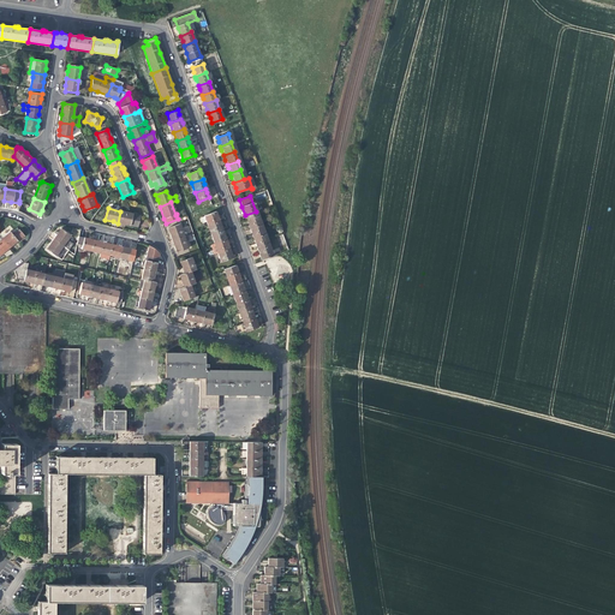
[(141,216),(120,212),(118,224),(129,226),(138,228),(141,216)]
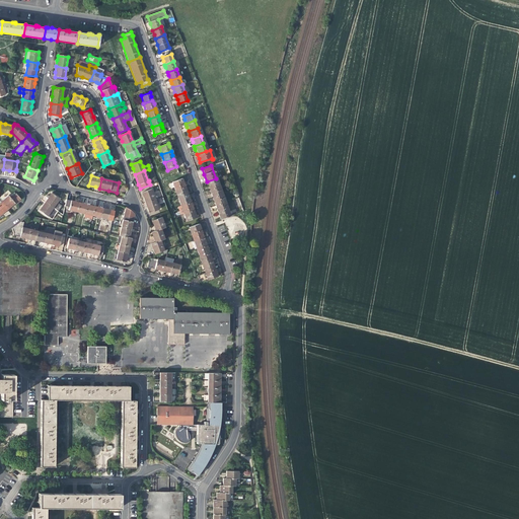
[(171,182),(174,190),(183,187),(182,182),(180,178),(171,182)]
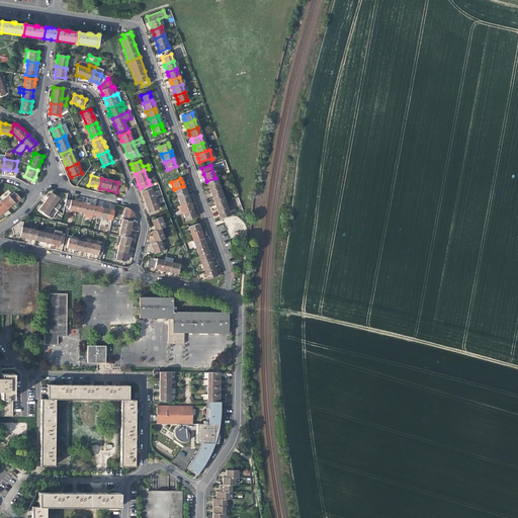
[(207,185),(209,189),(219,186),(216,178),(206,181),(207,185)]
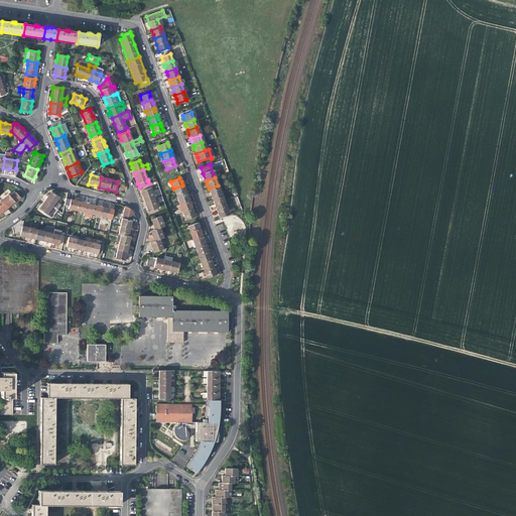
[(183,188),(182,185),(173,188),(176,197),(185,194),(183,188)]
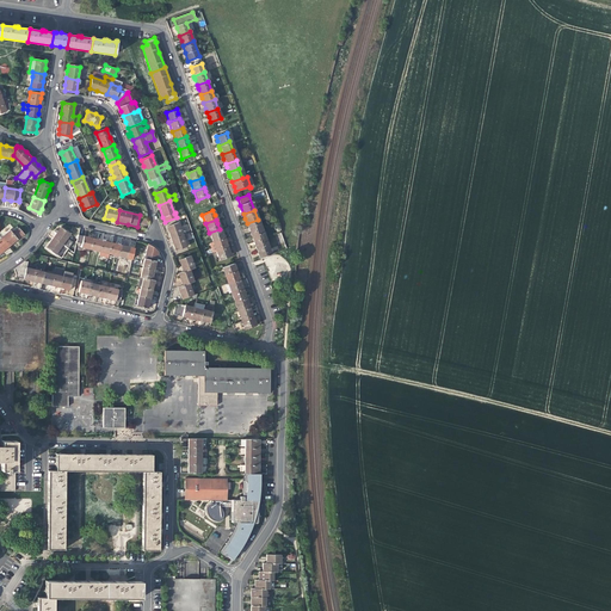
[(258,220),(247,223),(248,227),(250,233),(260,228),(258,220)]
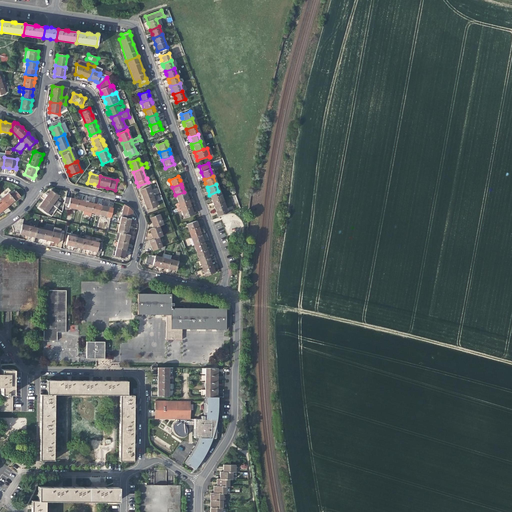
[(141,195),(143,200),(152,197),(149,187),(139,190),(141,195)]
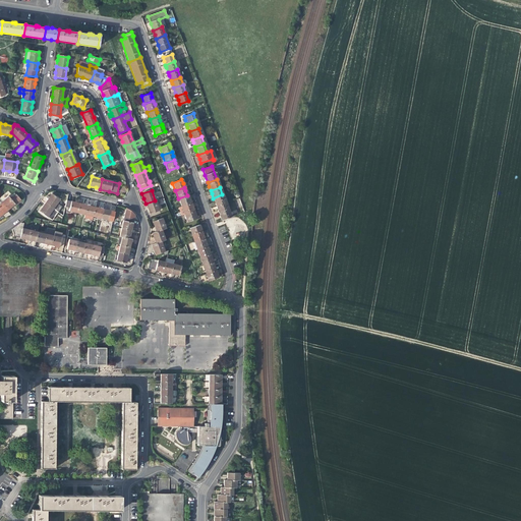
[(49,197),(45,204),(53,209),(59,199),(51,193),(49,197)]
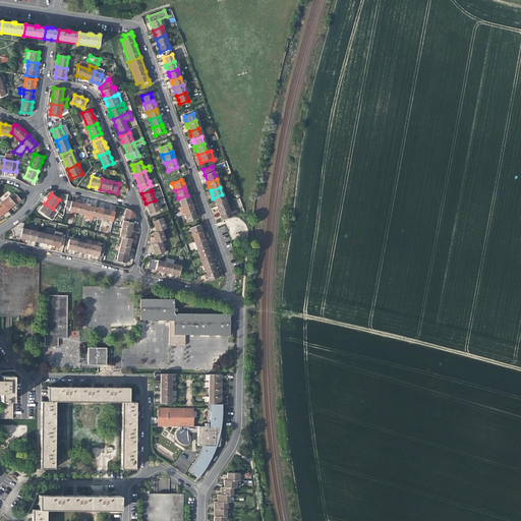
[(7,197),(1,203),(7,211),(13,205),(14,206),(20,199),(18,198),(15,194),(12,197),(10,195),(8,197),(7,197)]
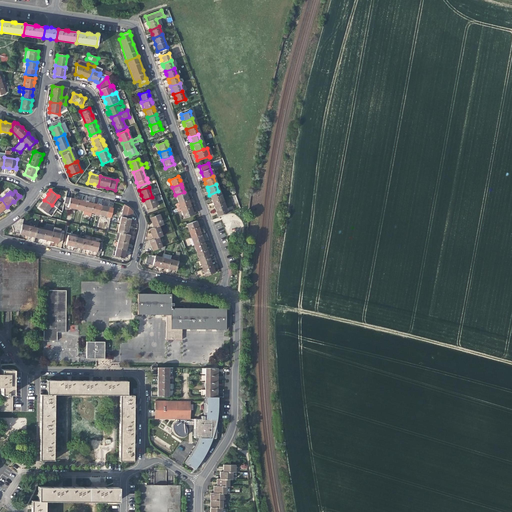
[(221,199),(218,191),(209,195),(211,199),(212,202),(221,199)]
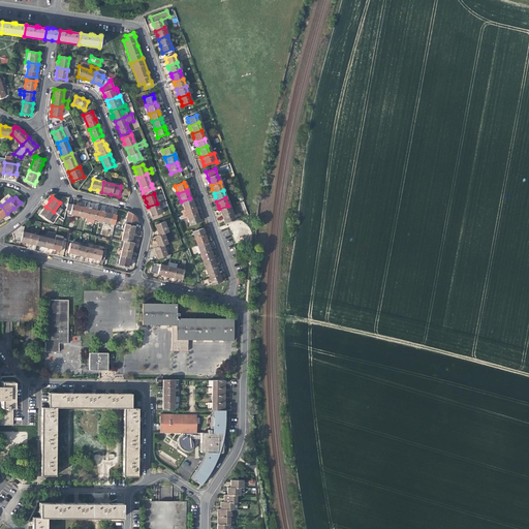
[(191,201),(190,198),(181,201),(184,210),(193,207),(191,201)]
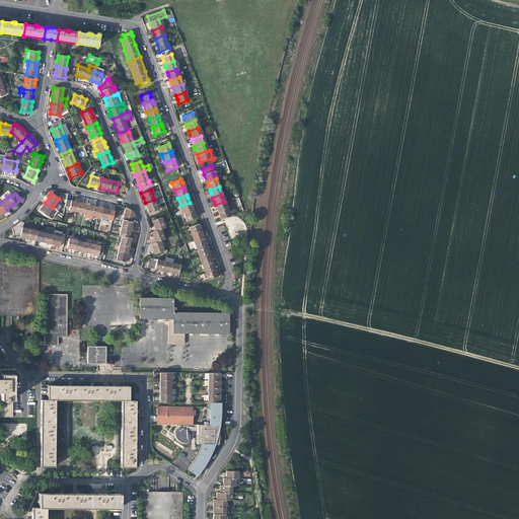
[(158,210),(154,200),(145,203),(147,208),(148,213),(158,210)]
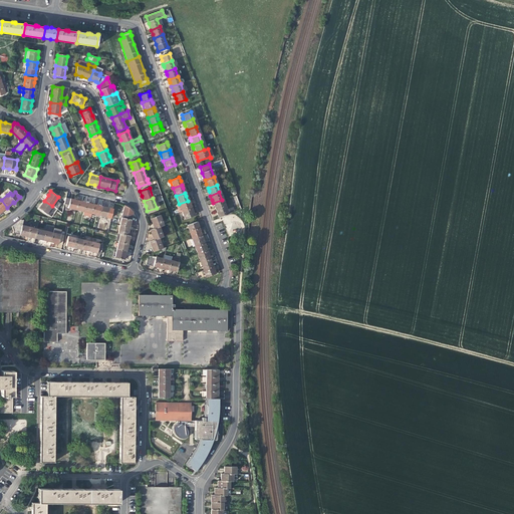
[(67,208),(75,210),(77,201),(73,200),(69,199),(67,208)]
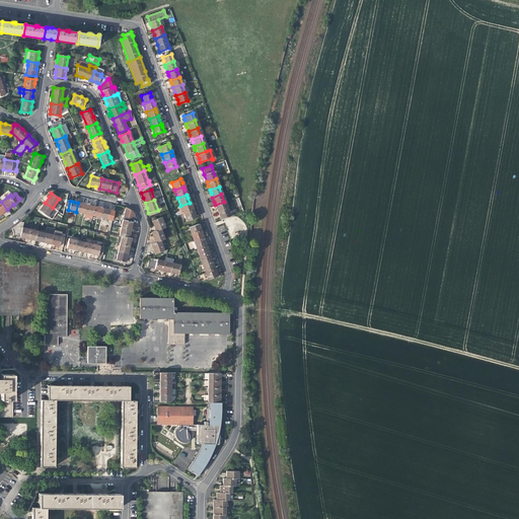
[(229,216),(224,202),(215,205),(218,212),(220,219),(221,219),(229,216)]
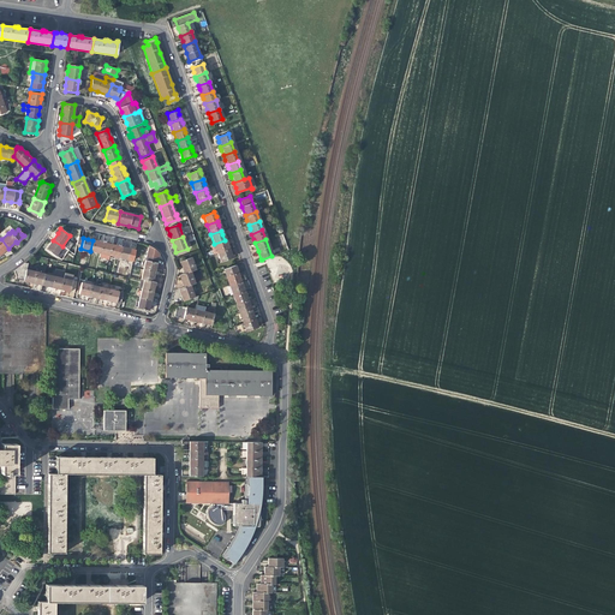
[(69,251),(63,246),(53,240),(49,245),(46,249),(61,261),(69,251)]
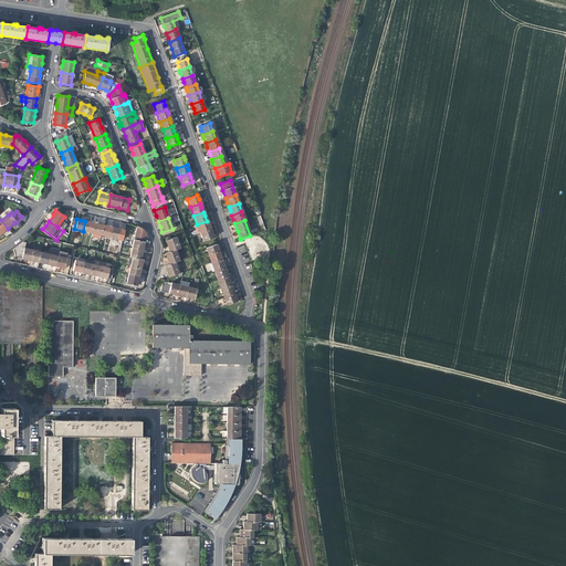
[(83,231),(92,233),(94,223),(90,221),(85,221),(83,231)]
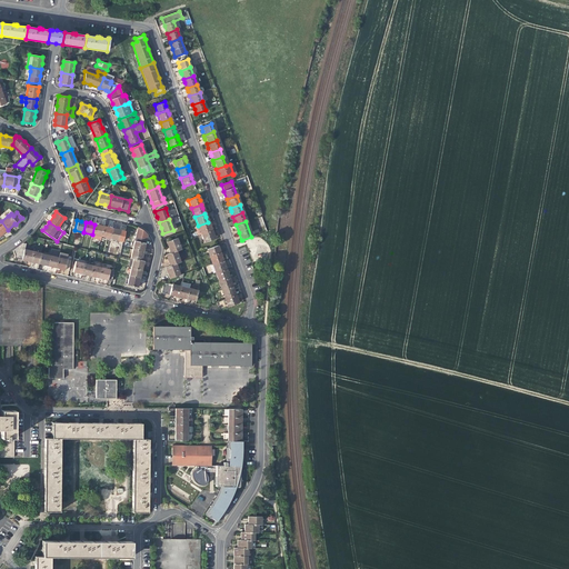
[(209,226),(208,222),(198,226),(195,227),(197,236),(200,235),(210,230),(209,226)]
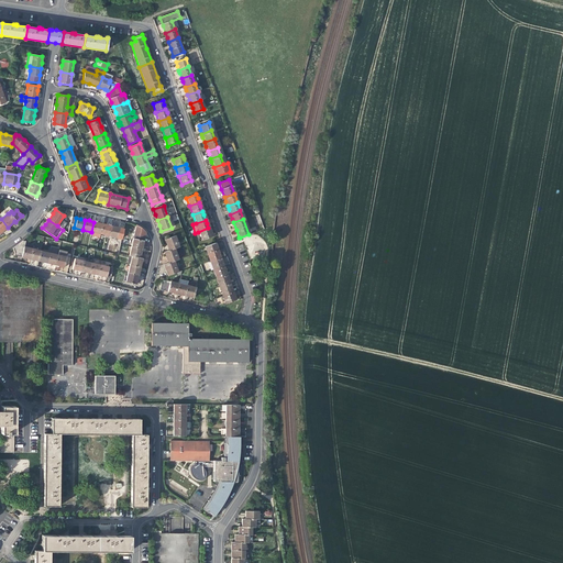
[(98,239),(99,234),(101,223),(98,223),(94,222),(91,232),(90,236),(98,239)]
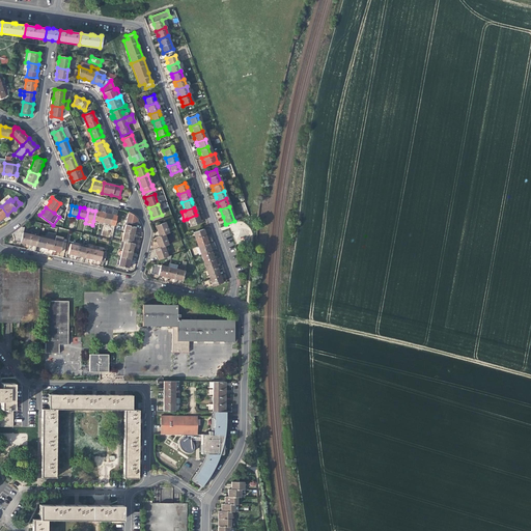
[(93,221),(102,223),(104,213),(101,212),(95,211),(93,221)]
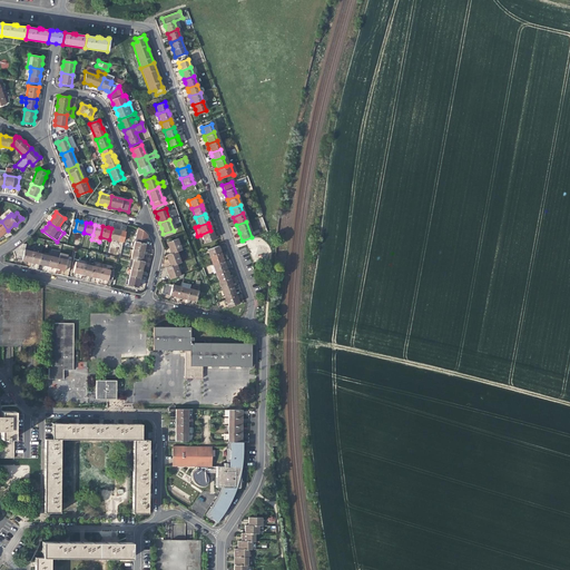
[(116,229),(111,228),(109,239),(118,241),(120,231),(116,229)]
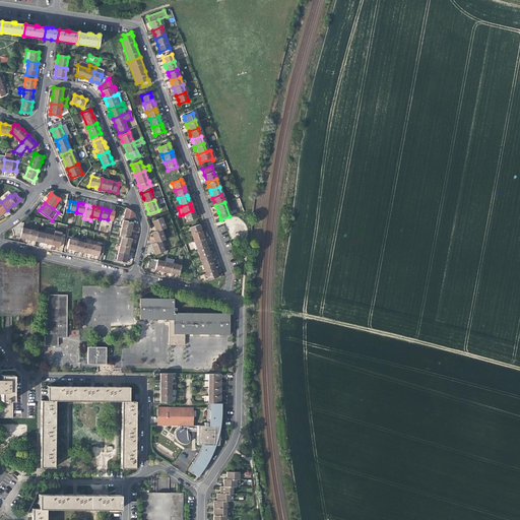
[(194,214),(192,210),(183,214),(186,221),(195,218),(194,214)]
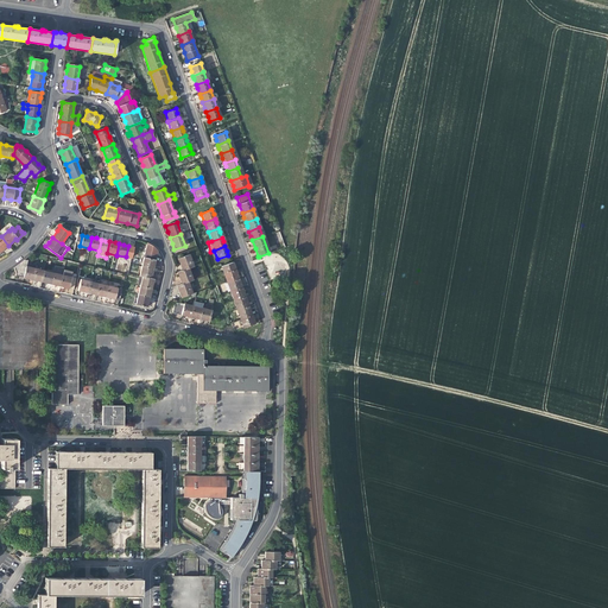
[(145,252),(141,266),(152,270),(154,261),(156,254),(145,252)]
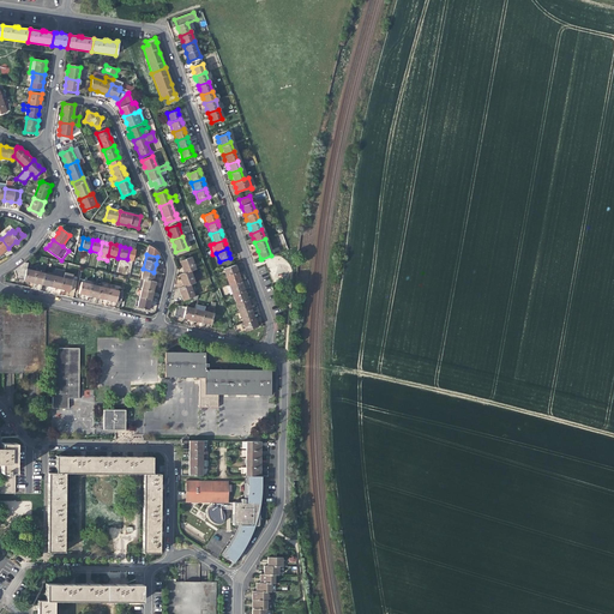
[(181,266),(184,274),(190,271),(194,269),(190,258),(179,262),(181,266)]
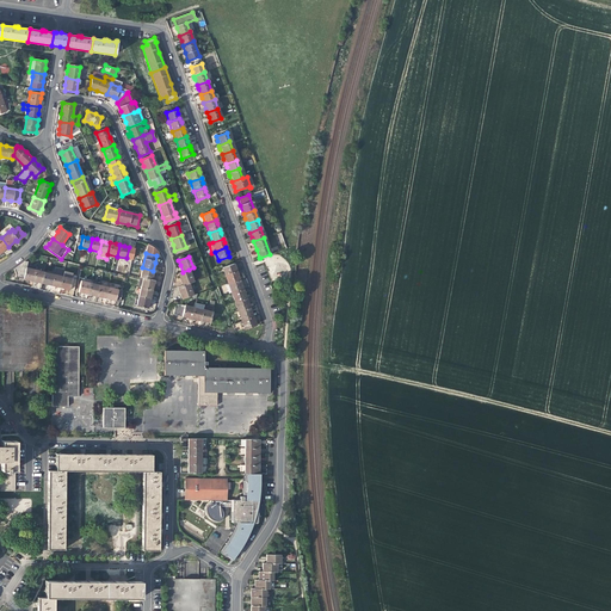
[(20,265),(13,270),(16,276),(14,278),(22,279),(32,282),(35,270),(25,267),(26,263),(24,261),(20,265)]
